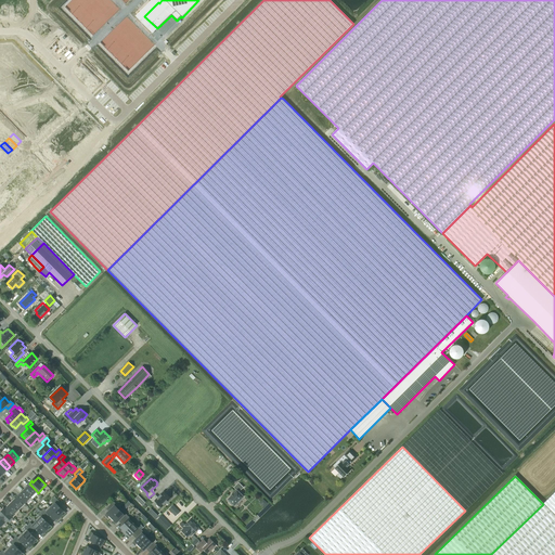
[(234,505),(243,497),(239,492),(243,488),(239,482),(234,488),(236,490),(233,493),(233,494),(232,495),(231,495),(228,500),(230,501),(229,502),(231,505),(232,504),(234,505)]
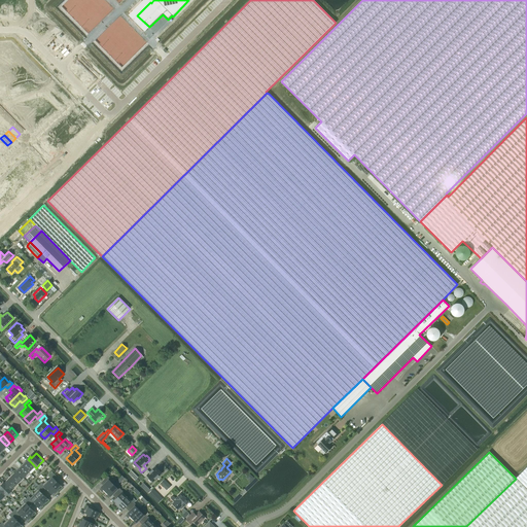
[(34,466),(36,468),(34,465),(29,460),(26,463),(25,462),(22,465),(29,471),(34,466)]
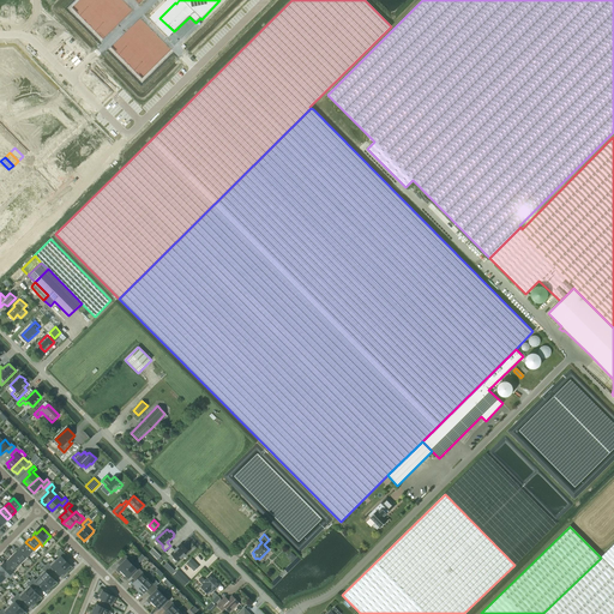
[(19,549),(26,557),(34,549),(25,542),(23,545),(24,546),(19,549)]
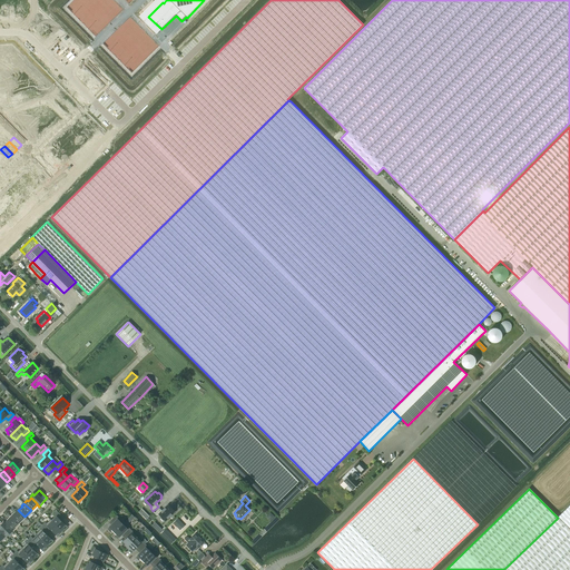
[(155,512),(158,516),(159,514),(166,521),(175,511),(173,509),(174,508),(170,504),(169,505),(168,504),(163,511),(159,508),(155,512)]
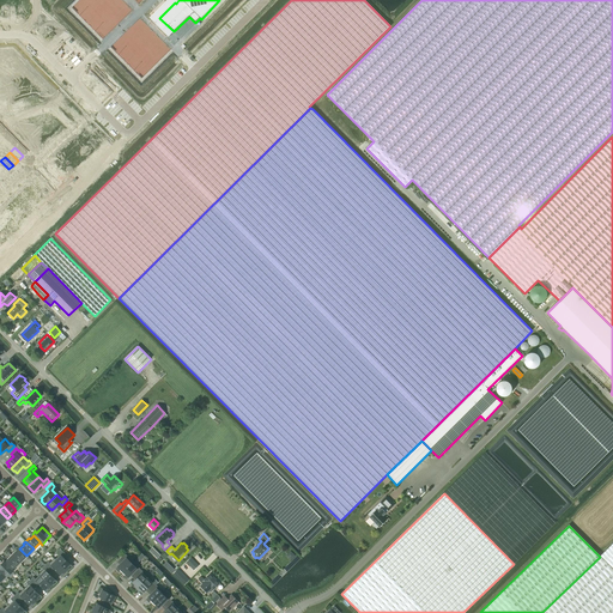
[(612,612),(612,542),(601,556),(600,557),(542,612),(612,612)]
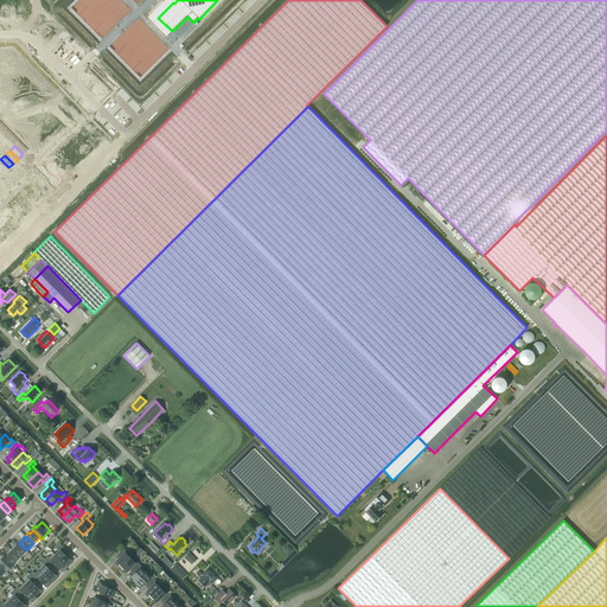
[(27,551),(26,550),(19,543),(16,548),(14,547),(12,549),(20,558),(27,551)]
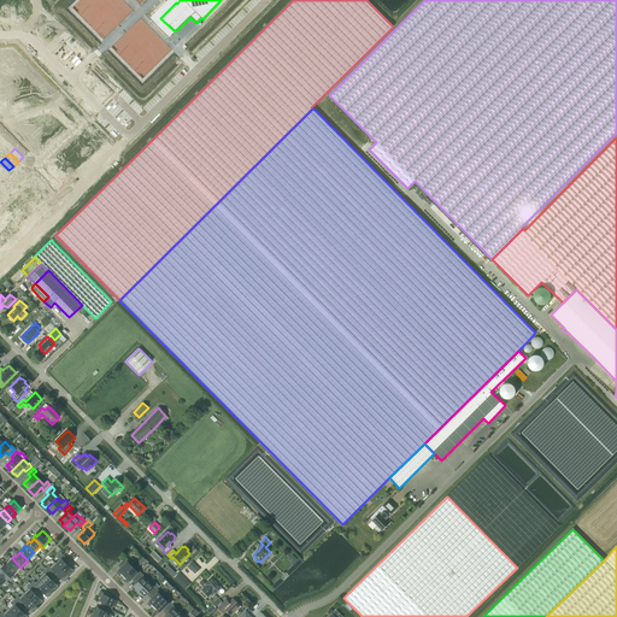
[(69,571),(71,568),(64,562),(68,559),(62,553),(58,557),(60,558),(56,563),(66,575),(69,571)]
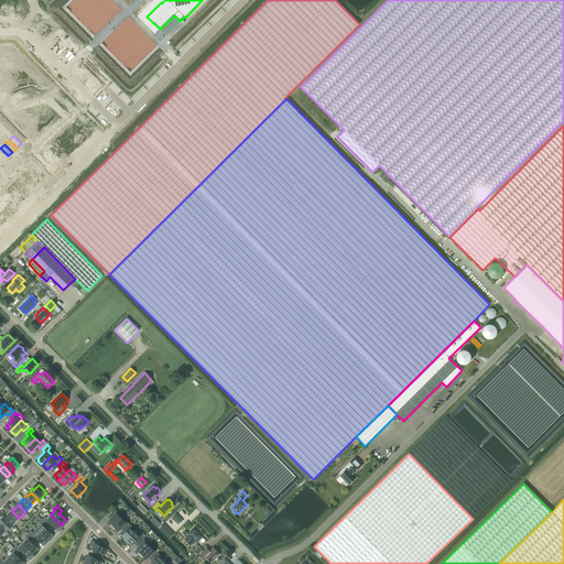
[(20,519),(19,519),(11,510),(8,512),(9,513),(6,518),(11,523),(13,525),(20,519)]
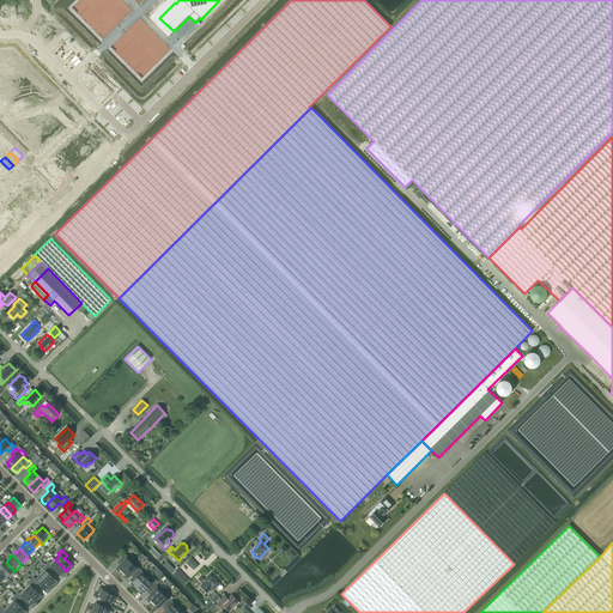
[(122,563),(119,566),(121,570),(120,570),(122,572),(132,563),(134,560),(129,556),(128,557),(126,554),(120,560),(122,563)]
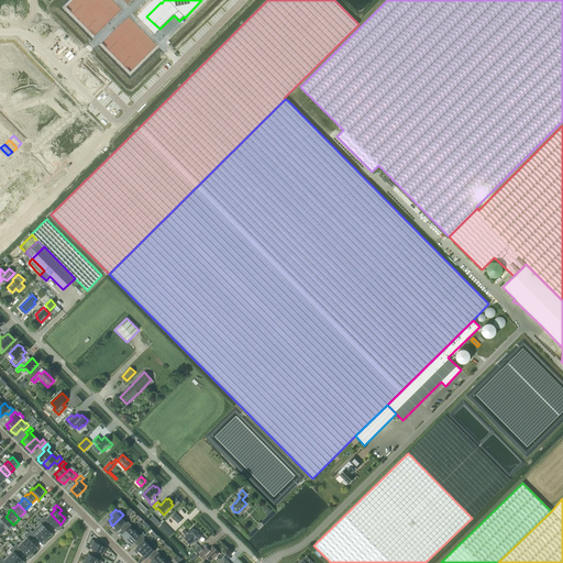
[(170,517),(173,518),(177,523),(178,523),(183,519),(175,511),(170,517)]
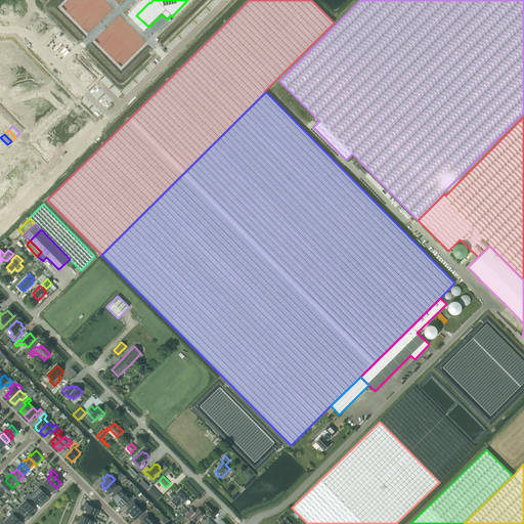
[(53,489),(54,490),(56,488),(47,478),(46,477),(42,481),(42,480),(39,483),(44,488),(46,485),(51,491),(53,489)]
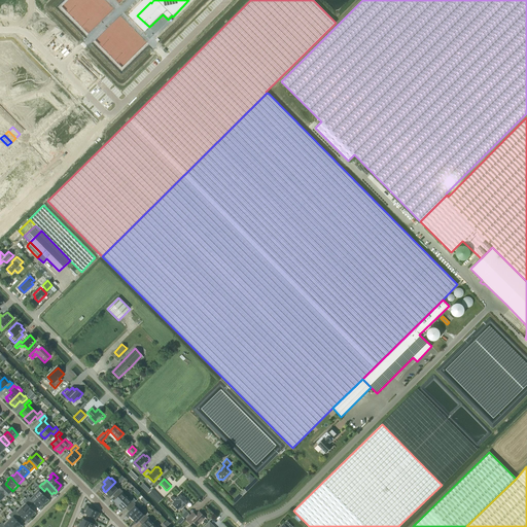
[(121,490),(120,490),(118,488),(119,487),(115,482),(113,484),(105,492),(107,494),(108,494),(110,496),(114,492),(116,495),(121,490)]
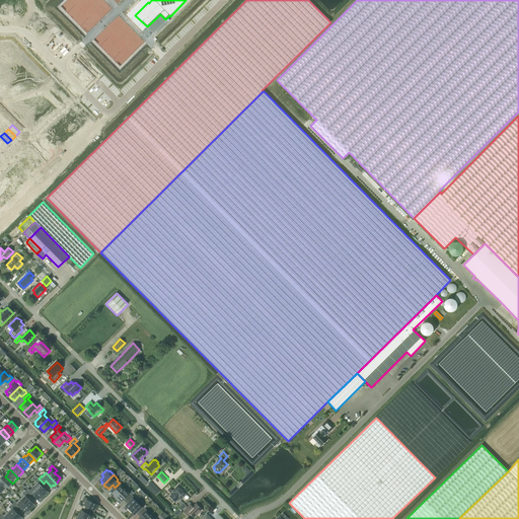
[(10,482),(5,476),(4,476),(3,475),(0,478),(0,483),(5,488),(6,487),(7,488),(11,484),(10,483),(10,482)]
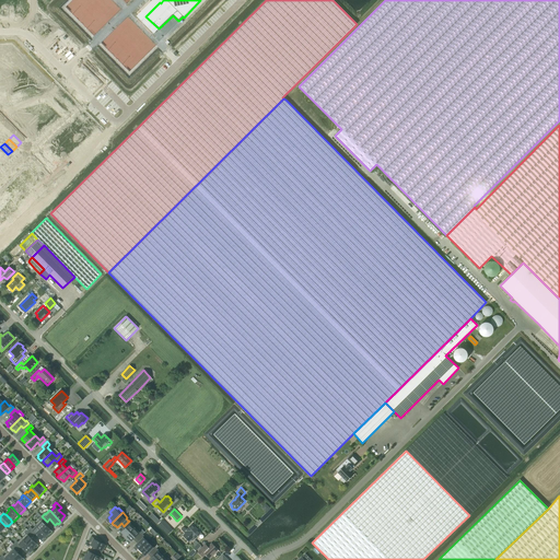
[(49,533),(48,532),(50,529),(45,524),(47,522),(42,516),(38,518),(39,520),(35,524),(36,525),(47,535),(49,533)]
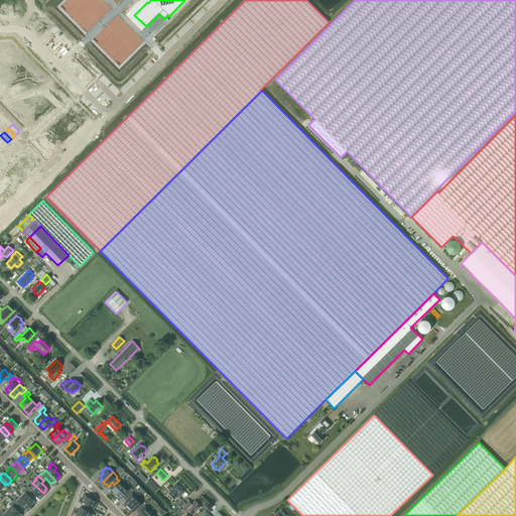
[(116,495),(126,485),(121,481),(121,482),(119,480),(114,485),(116,487),(112,490),(114,492),(114,493),(116,495)]
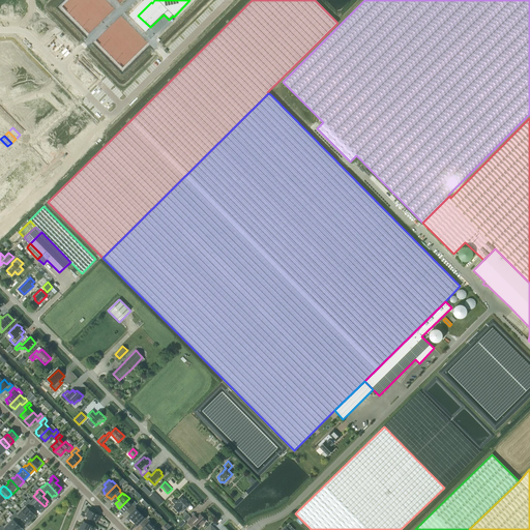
[(182,512),(184,509),(189,504),(182,496),(177,501),(175,499),(174,499),(173,499),(172,501),(173,502),(175,504),(173,506),(179,512),(180,510),(182,512)]
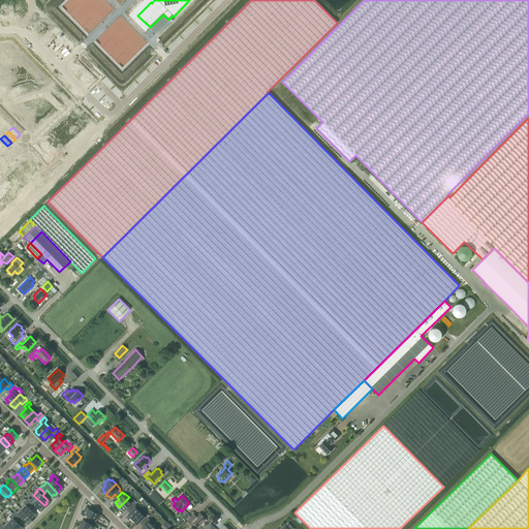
[(41,506),(42,507),(44,505),(34,496),(30,500),(29,498),(26,501),(31,505),(33,503),(39,509),(41,506)]
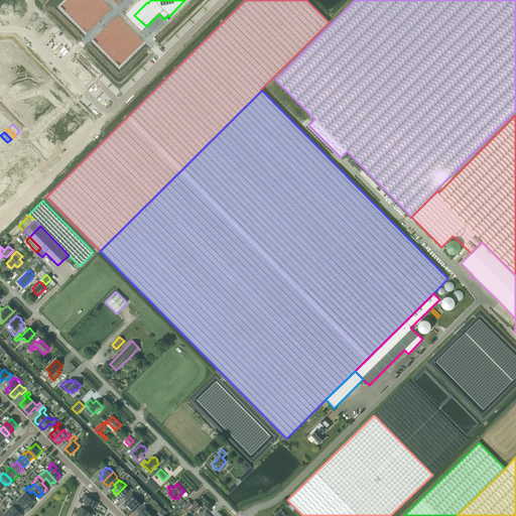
[(126,497),(131,493),(129,490),(130,490),(126,485),(116,495),(118,497),(119,496),(121,499),(124,495),(126,497)]
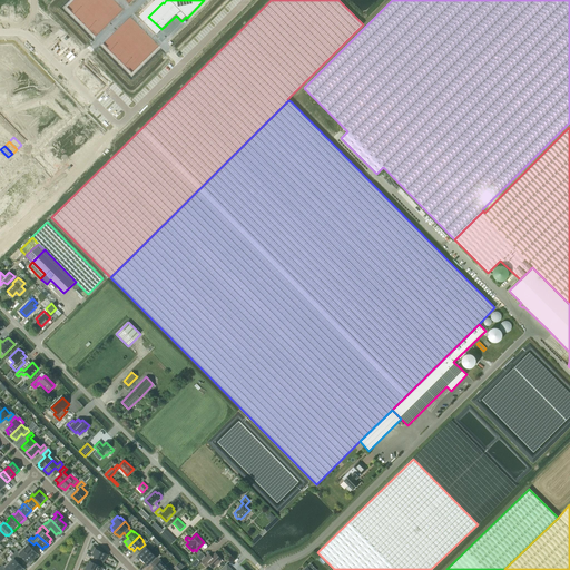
[(36,557),(35,556),(37,553),(31,547),(33,544),(28,540),(26,542),(27,543),(22,548),(33,559),(36,557)]
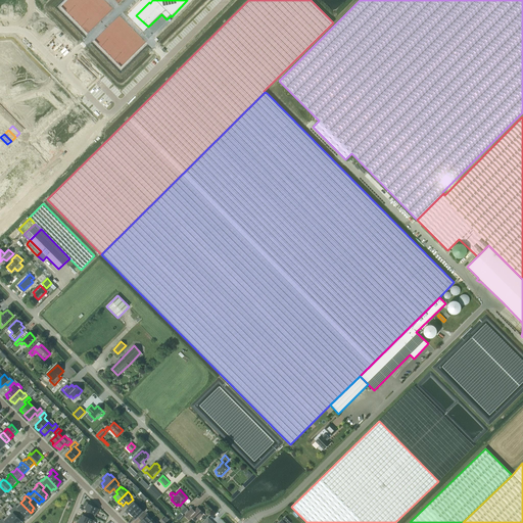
[(130,515),(140,505),(136,501),(135,502),(133,500),(128,504),(131,506),(127,510),(129,512),(128,513),(130,515)]
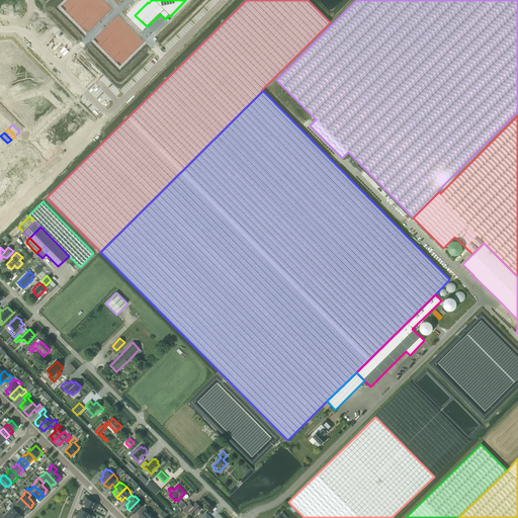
[(27,509),(28,510),(30,508),(20,498),(16,502),(15,501),(13,503),(17,508),(19,506),(25,511),(27,509)]
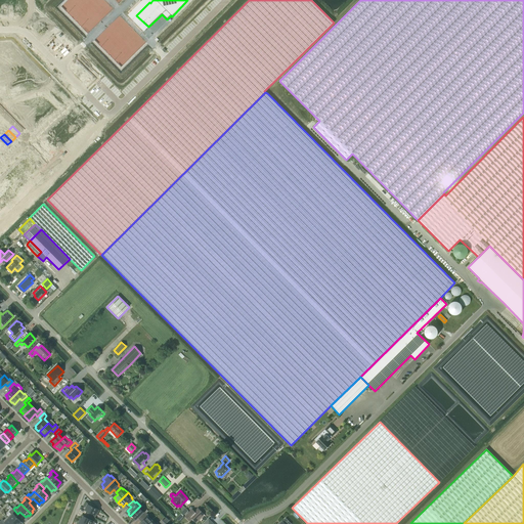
[(94,518),(96,516),(97,516),(99,510),(91,506),(88,504),(85,510),(90,513),(88,516),(89,516),(94,518)]
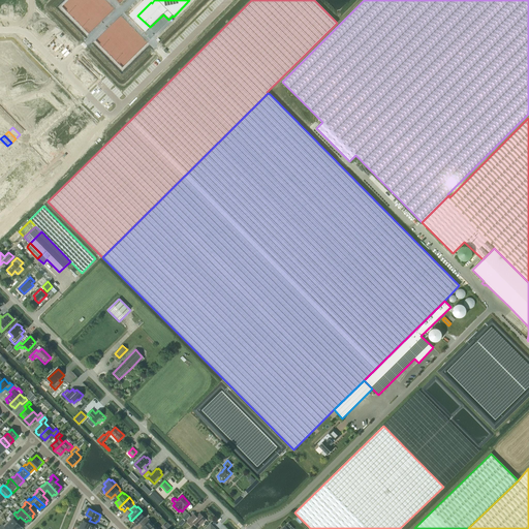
[(148,518),(146,516),(147,515),(142,510),(131,521),(133,523),(134,522),(137,524),(141,521),(143,523),(148,518)]
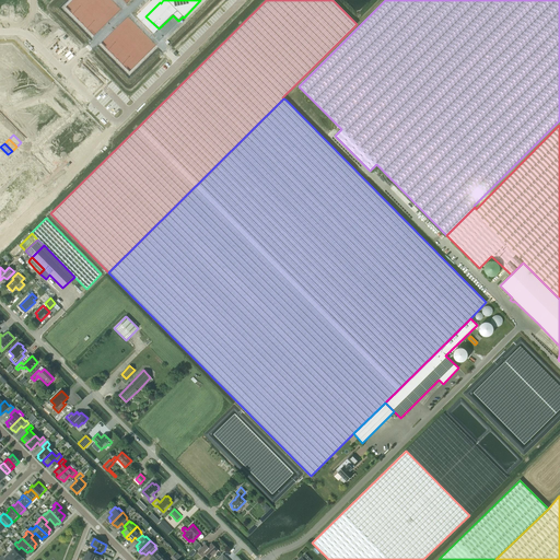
[(20,559),(22,558),(16,551),(19,549),(14,544),(11,547),(13,548),(9,552),(15,559),(20,559)]
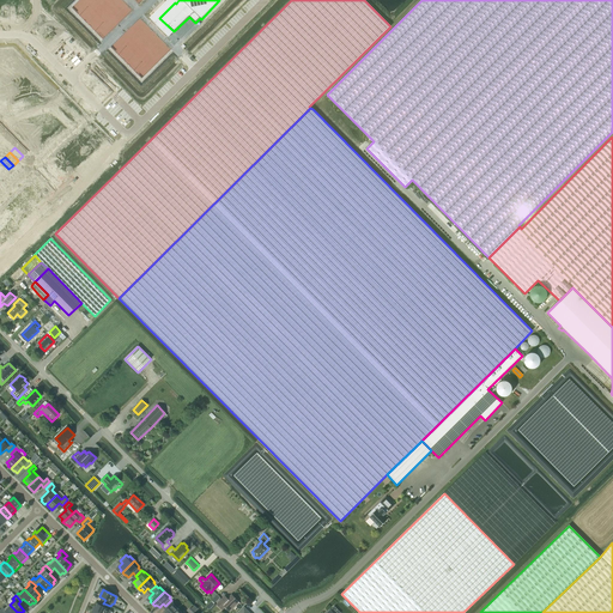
[(238,602),(231,595),(225,601),(223,598),(217,604),(222,610),(225,606),(229,611),(238,602)]
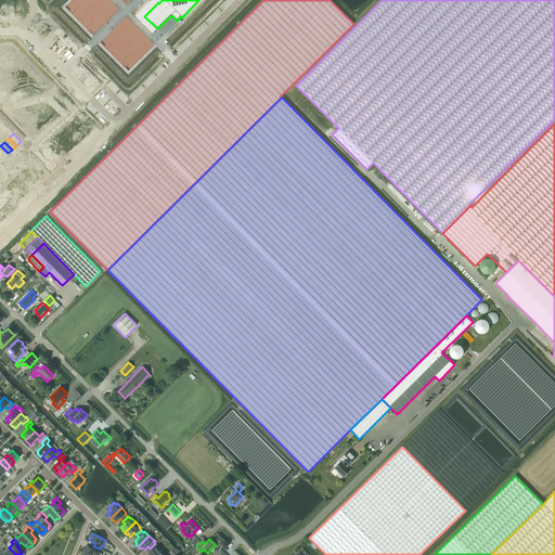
[(156,554),(163,550),(158,545),(157,545),(155,543),(150,549),(152,551),(149,554),(156,554)]
